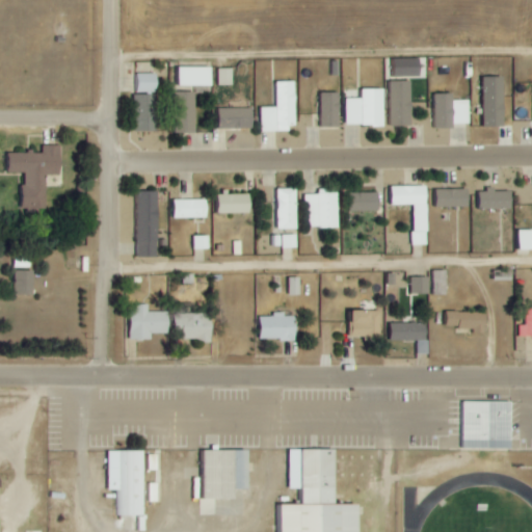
[(395,78),(422,77),(422,58),(395,59),(395,78)]
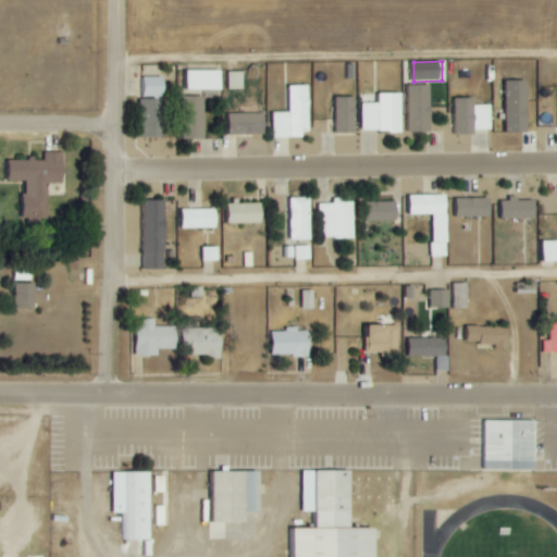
[(221,90),(220,71),(184,71),(185,90),(221,90)]
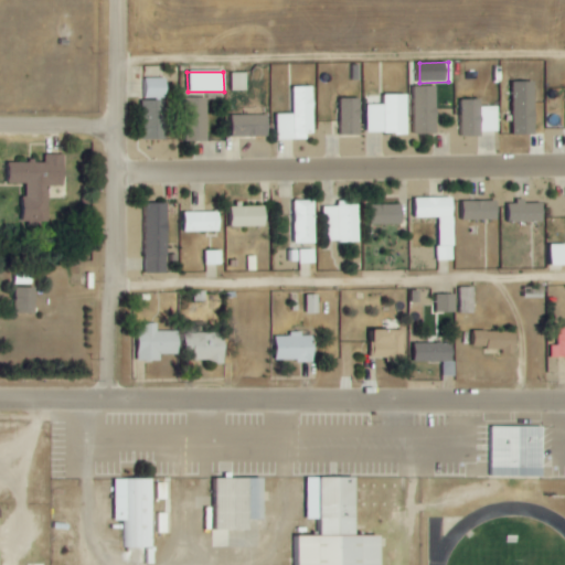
[(228,91),(247,91),(247,73),(228,73),(228,91)]
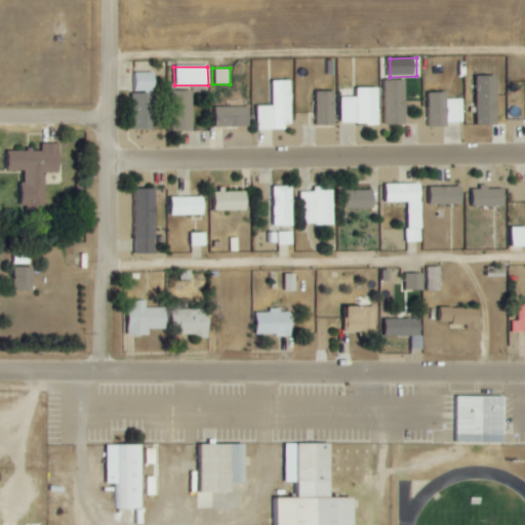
[(155,73),(132,73),(132,91),(155,91),(155,73)]
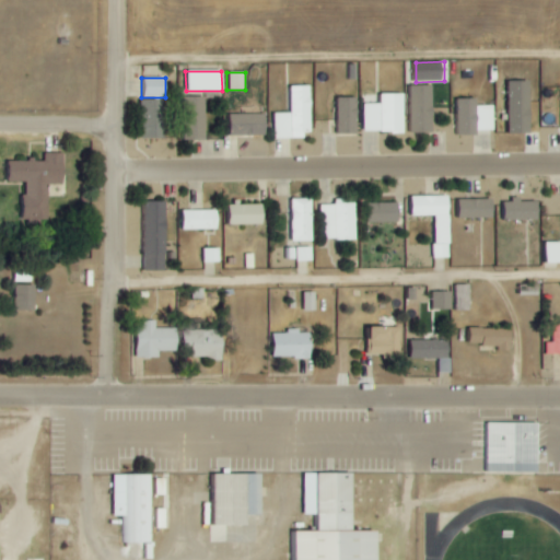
[(531,81),(509,81),(510,133),(532,133),(531,81)]
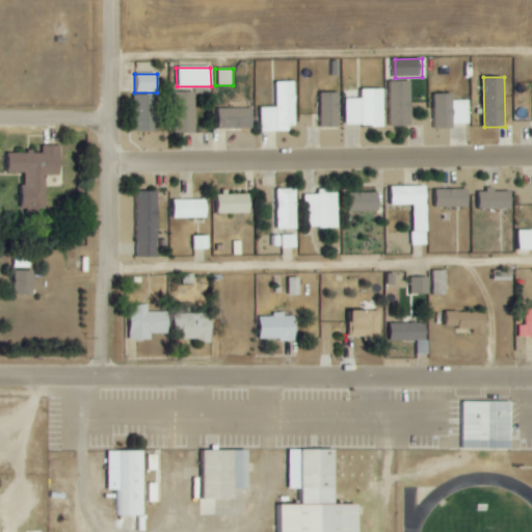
[(410,81),(390,82),(391,127),(411,127),(410,81)]
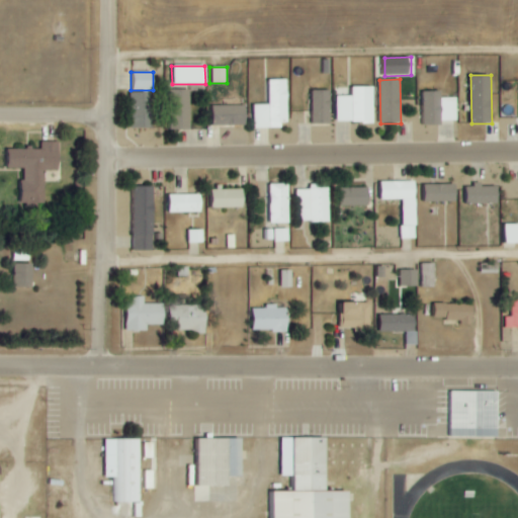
[(289,126),(288,80),(267,80),(267,104),(253,105),(254,127),(289,126)]
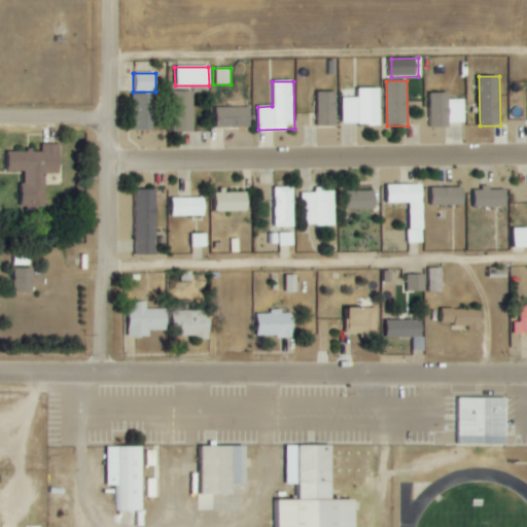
[(343,98),(344,125),(381,125),(381,89),(357,89),(357,98),(343,98)]
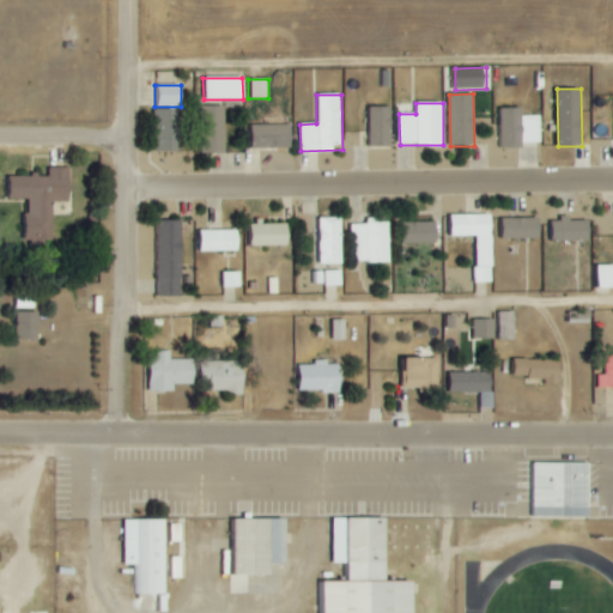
[(201,155),(224,153),(223,107),(200,107),(201,155)]
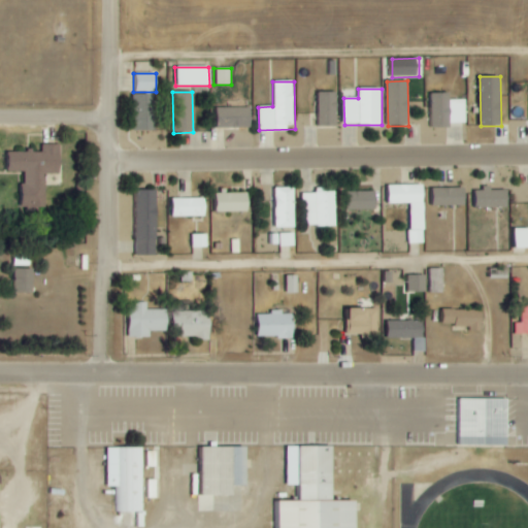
[(320,127),(337,127),(337,92),(319,93),(320,127)]
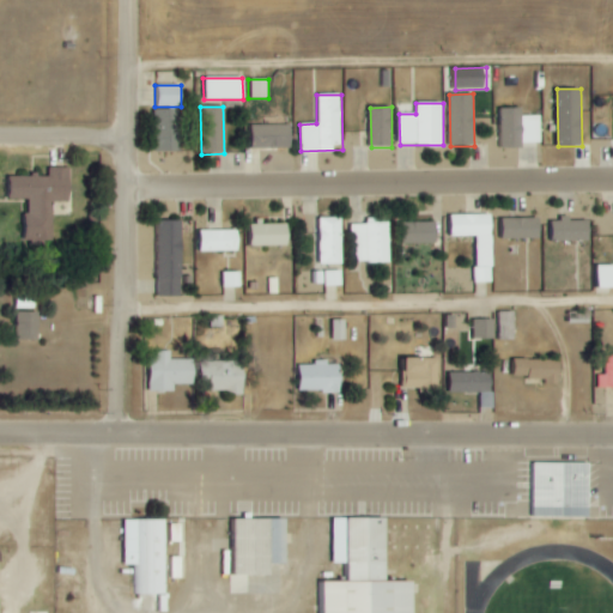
[(156,152),(178,152),(178,109),(155,109),(156,152)]
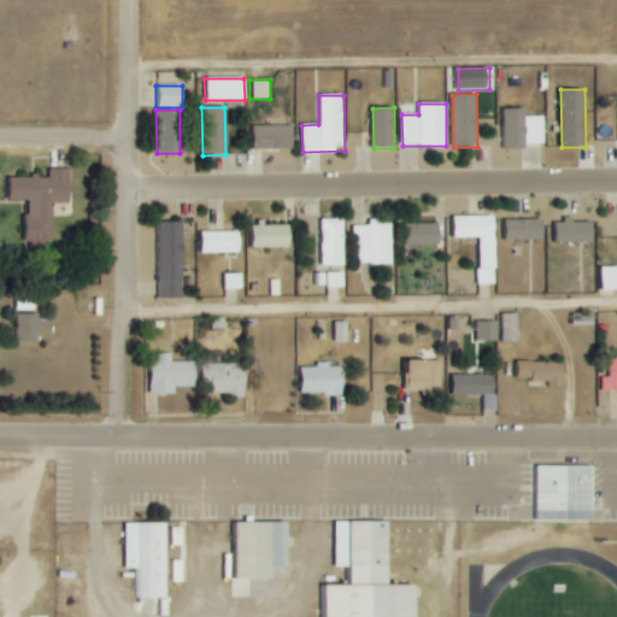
[(544,117),(526,117),(526,110),(504,110),(505,150),(527,150),(527,145),(544,144),(544,117)]
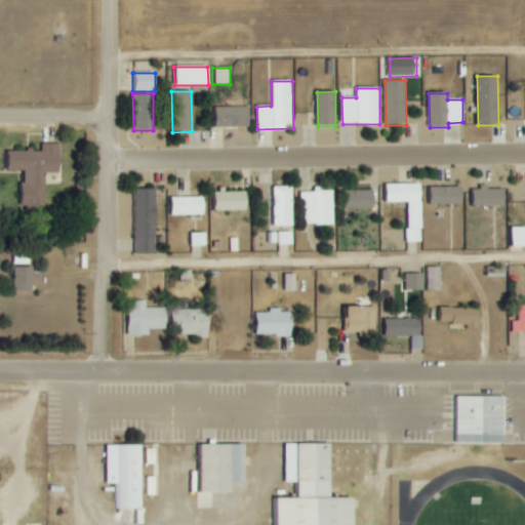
[(250,127),(250,107),(215,108),(215,128),(250,127)]
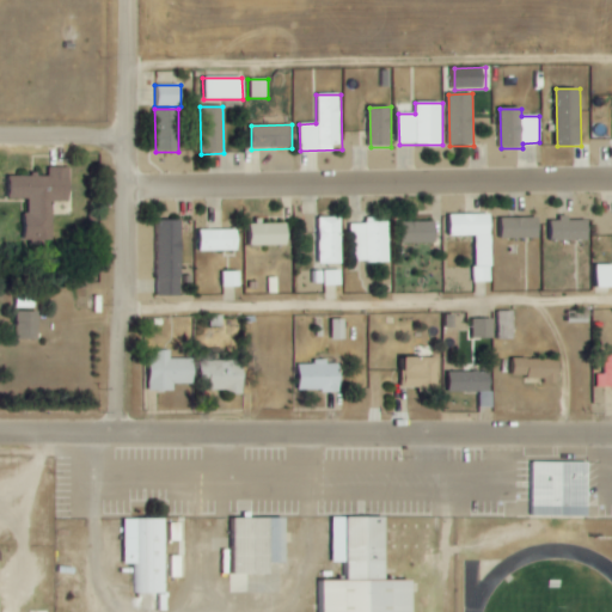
[(54,202),(71,202),(71,167),(49,167),(49,176),(11,176),(11,200),(28,200),(28,245),(54,245),(54,202)]
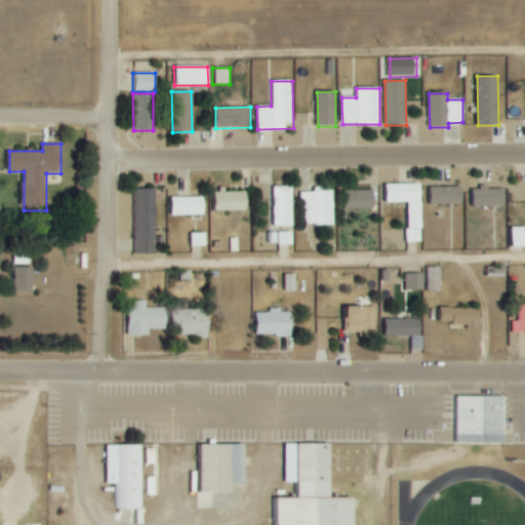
[(379,184),(379,201),(413,201),(413,184),(379,184)]
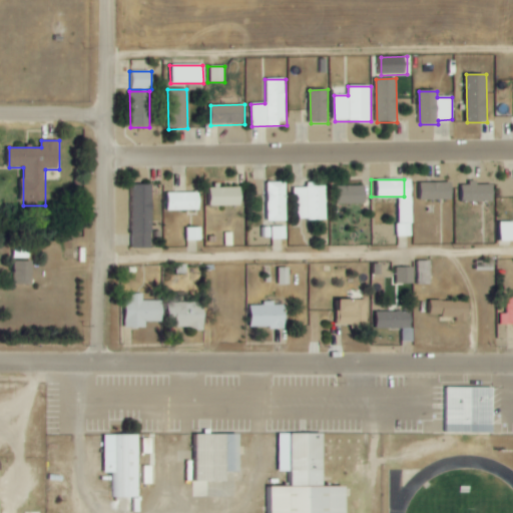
[(286,182),(265,182),(266,222),(287,221),(286,182)]
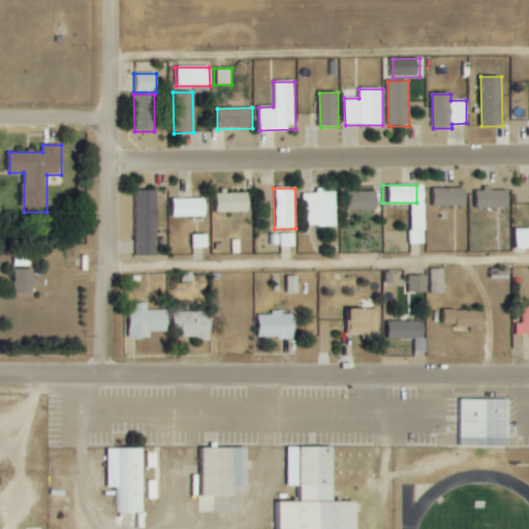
[(337,226),(337,192),(327,192),(327,188),(317,188),(317,193),(307,193),(307,227),(337,226)]
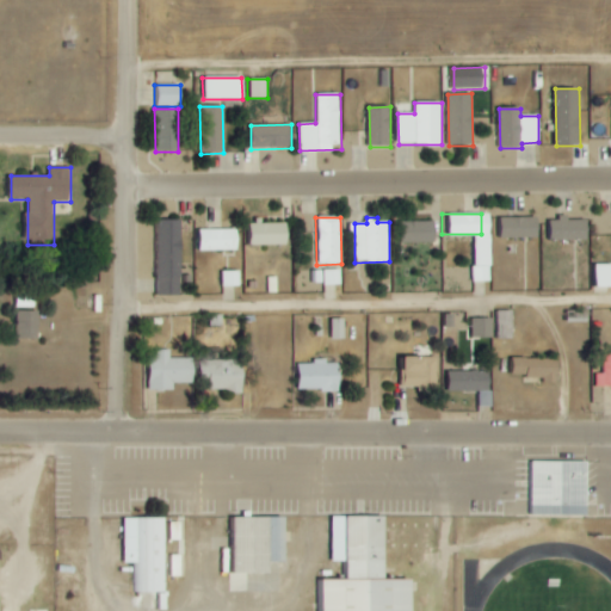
[(491,236),(530,236),(530,217),(491,217),(491,236)]
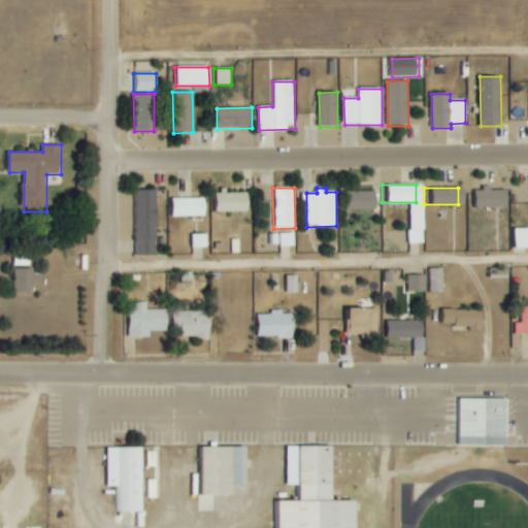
[(502,207),(502,189),(468,189),(468,207),(502,207)]
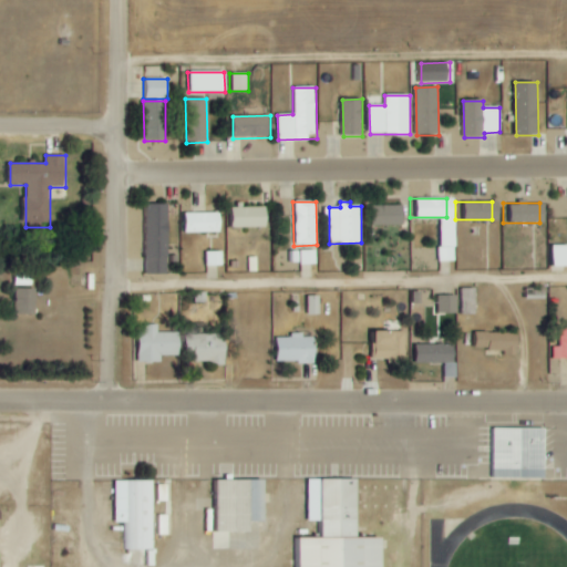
[(148,275),(169,275),(168,205),(147,205),(148,275)]
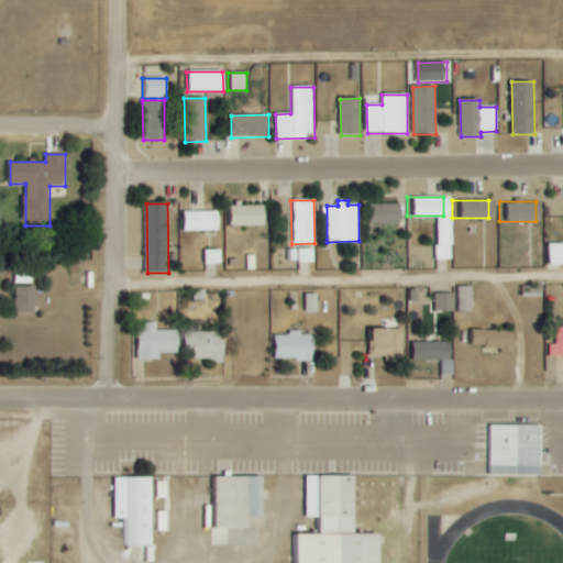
[(372,224),(403,223),(403,203),(372,205),(372,224)]
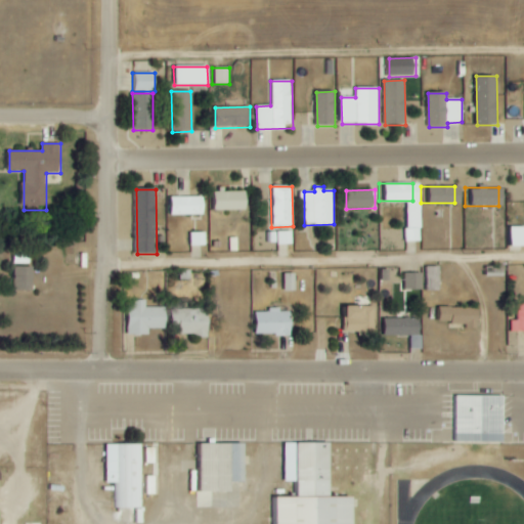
[(207,191),(207,210),(241,210),(241,191),(207,191)]
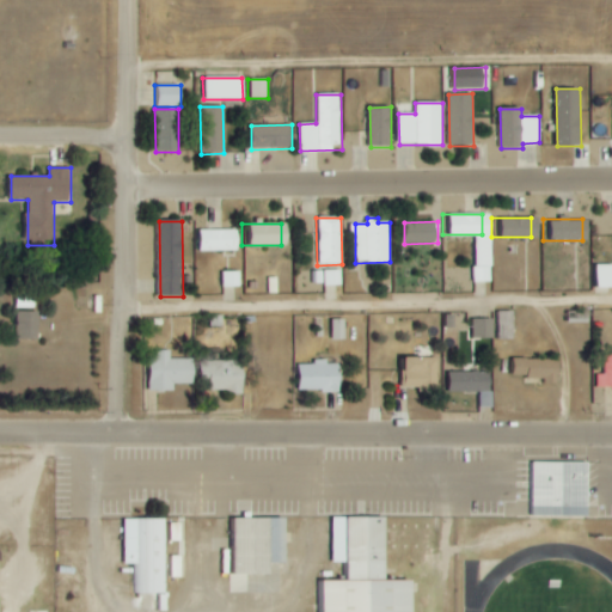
[(193,230),(193,250),(231,250),(231,230),(193,230)]
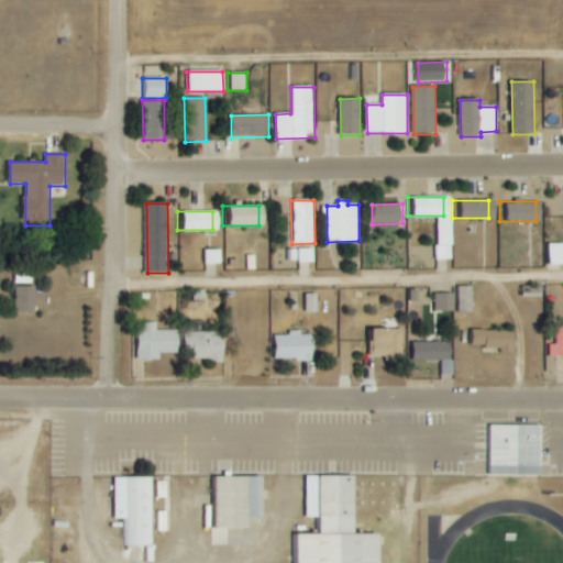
[(562,243),(547,244),(547,265),(562,264),(562,243)]
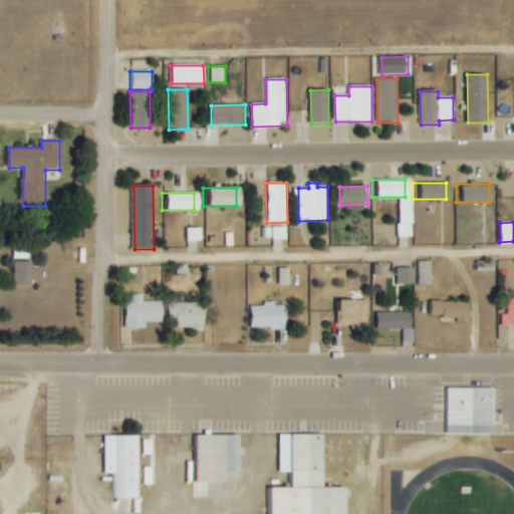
[(261,227),(260,239),(286,240),(287,228),(261,227)]
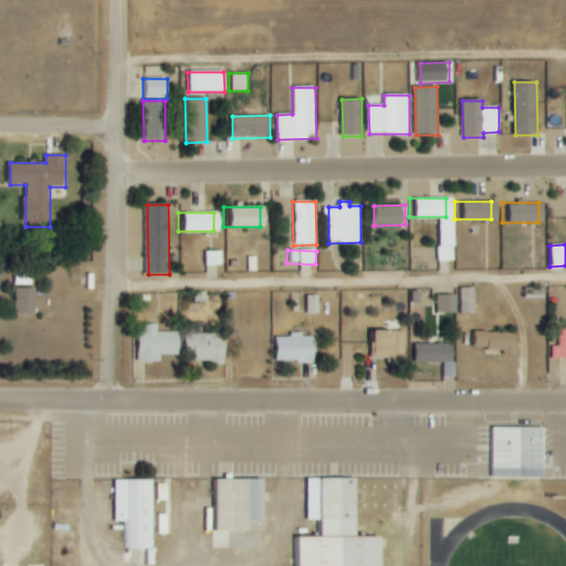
[(222,252),(203,251),(203,265),(221,265),(222,252)]
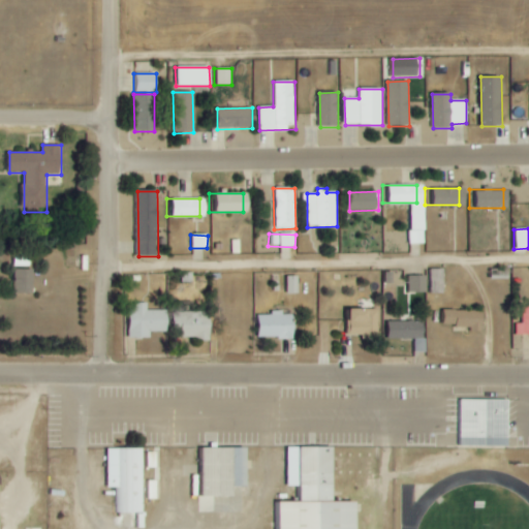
[(444,270),(429,269),(429,293),(444,293),(444,270)]
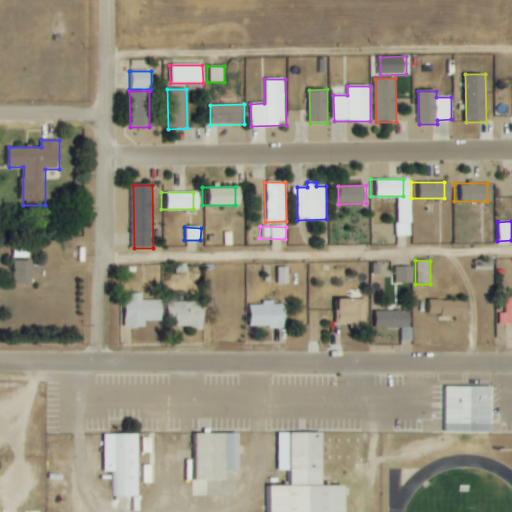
[(33,261),(15,261),(15,285),(33,285),(33,261)]
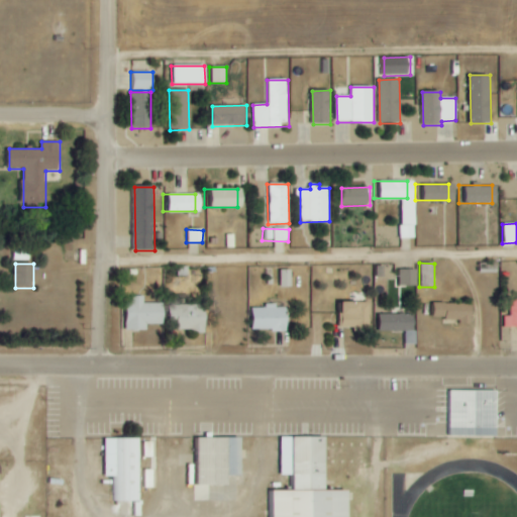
[(291,270),(280,270),(281,288),(291,287),(291,270)]
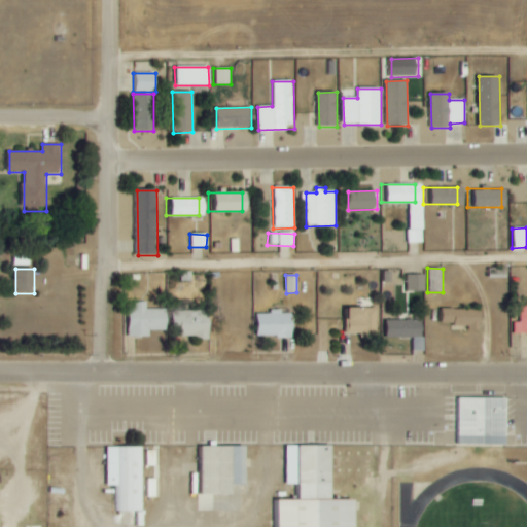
[(424,275),(408,275),(408,291),(424,291),(424,275)]
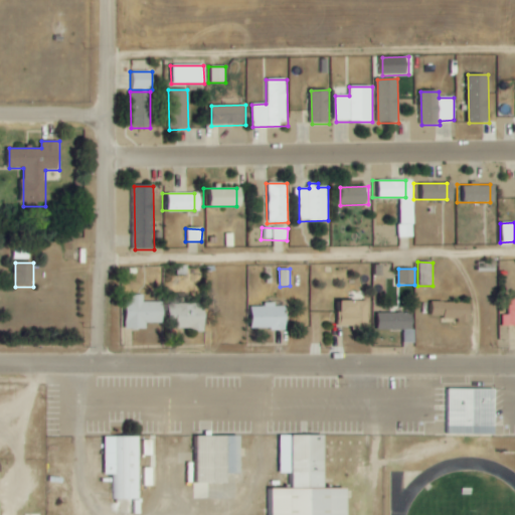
[(143,302),(143,296),(127,295),(126,330),(147,330),(147,323),(164,324),(164,303),(143,302)]
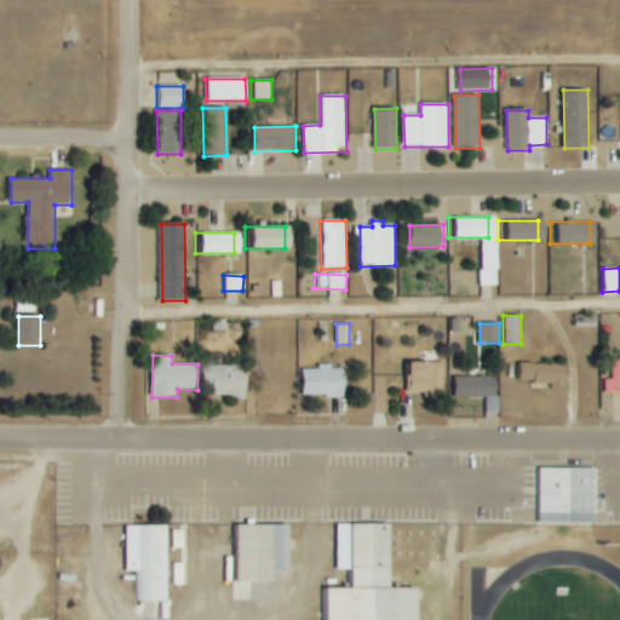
[(619,392),(619,360),(614,360),(614,379),(604,379),(604,392),(619,392)]
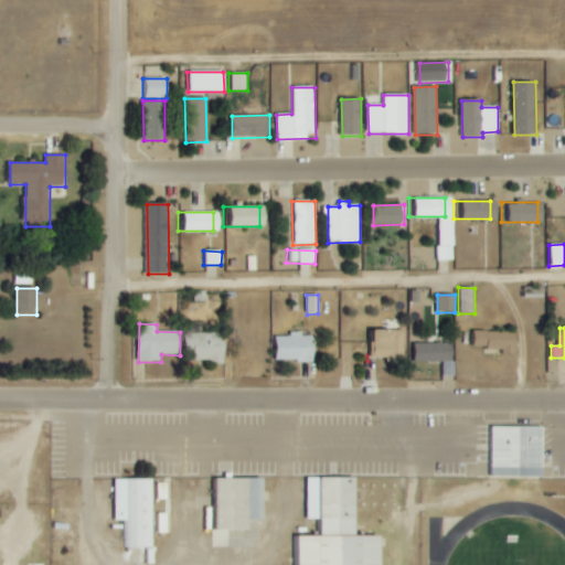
[(404,331),(370,331),(370,358),(385,358),(385,362),(405,362),(404,331)]
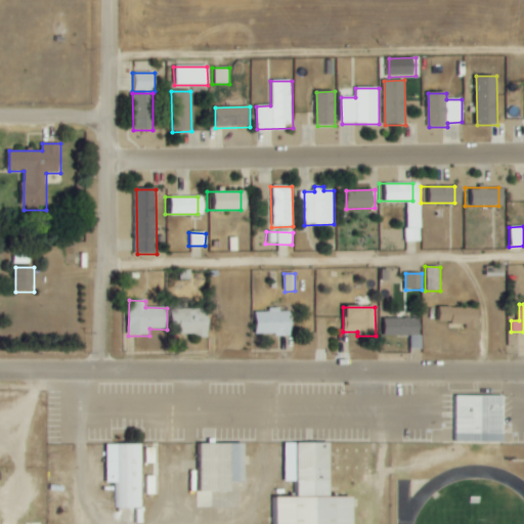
[(436,321),(447,321),(448,329),(479,329),(479,307),(436,308),(436,321)]
